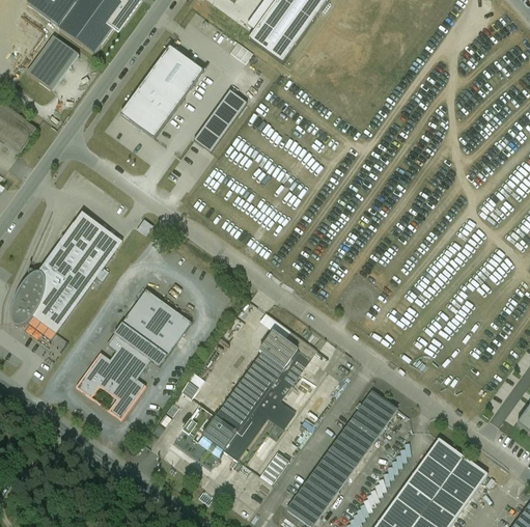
[(29,0),(60,24),(58,27),(94,53),(115,26),(118,28),(139,0),(29,0)]
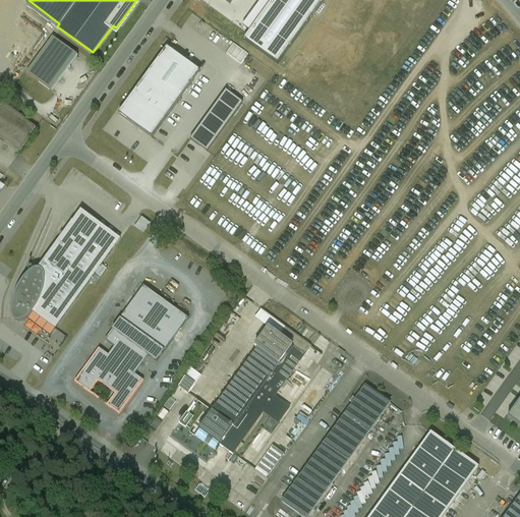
[(257,0),(243,21),(250,26),(244,36),(277,59),(319,0),(257,0)]
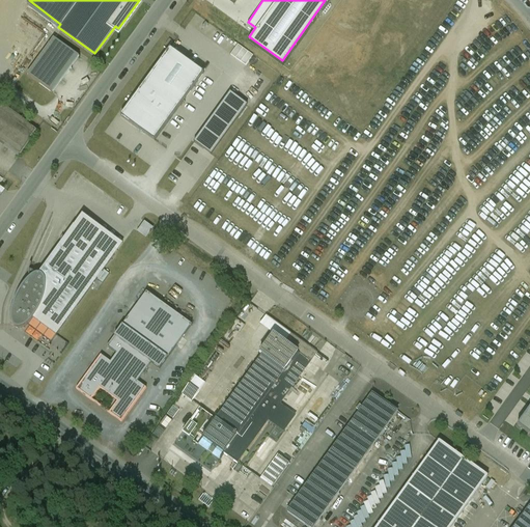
[(78,53),(53,34),(26,71),(51,89),(78,53)]
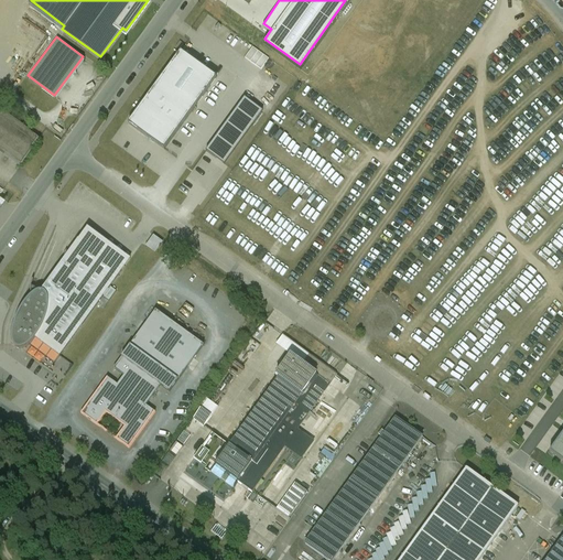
[(180,47),(128,120),(163,146),(216,74),(180,47)]
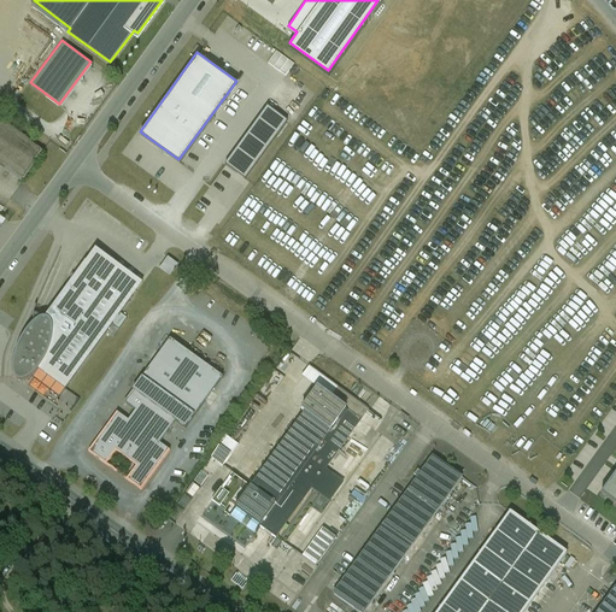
[(286,116),(265,101),(223,159),(242,174),(286,116)]
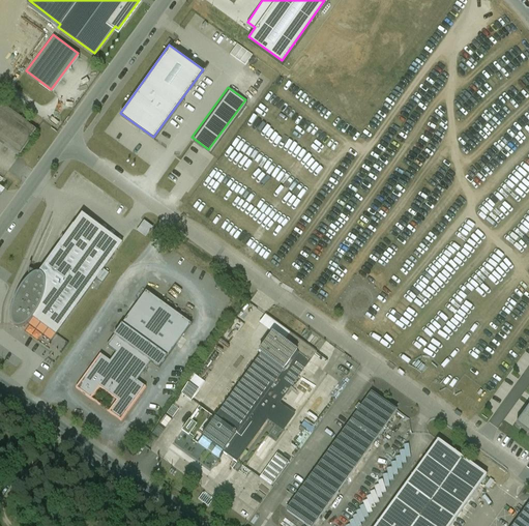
[(35,127),(0,101),(0,139),(18,151),(35,127)]
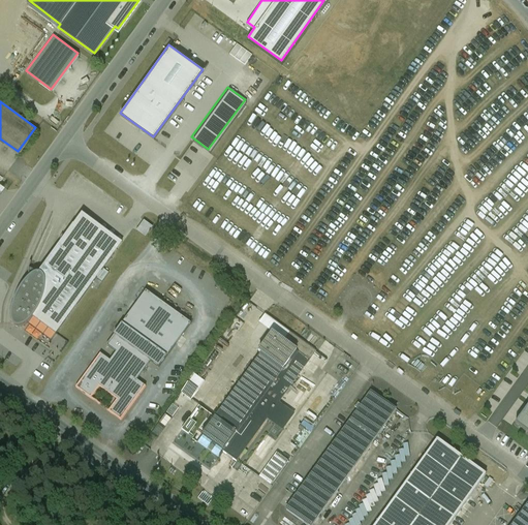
[(81,210),(73,221),(85,229),(85,230),(113,250),(121,239),(81,210)]
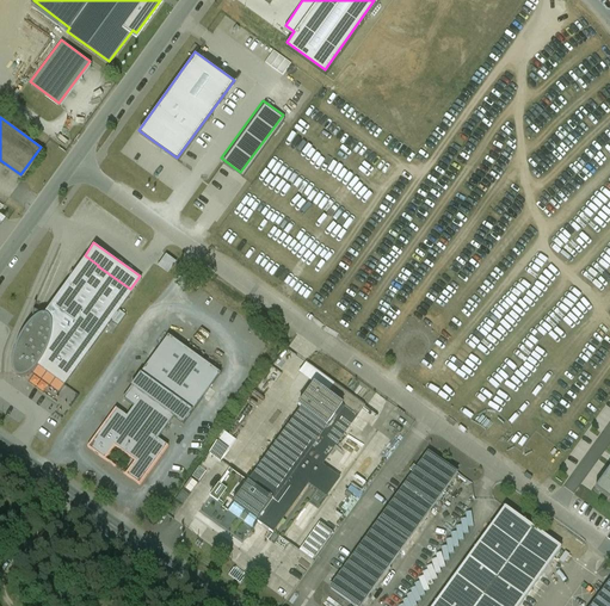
[(165,251),(156,263),(166,270),(174,258),(165,251)]
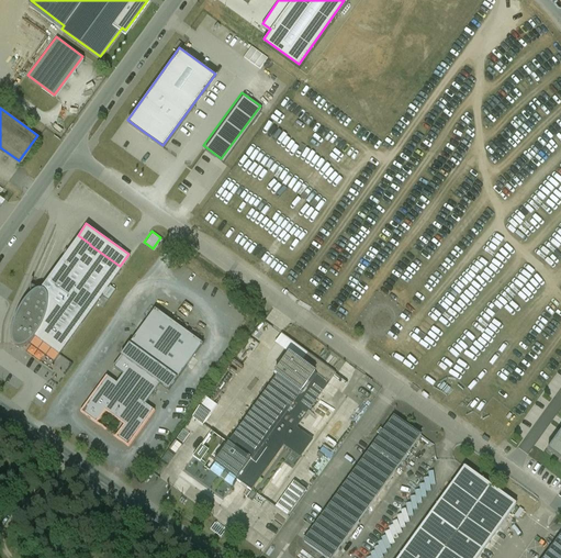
[(30,279),(29,281),(29,285),(30,288),(31,291),(27,294),(24,298),(21,302),(18,309),(14,315),(13,319),(12,317),(10,326),(11,326),(11,330),(11,335),(12,338),(13,342),(15,344),(19,345),(23,344),(26,342),(30,338),(34,334),(58,352),(96,300),(100,293),(120,267),(120,266),(90,245),(90,244),(78,235),(77,235),(68,248),(65,246),(62,253),(63,254),(40,287),(30,282),(31,279),(32,276),(32,275),(30,279)]
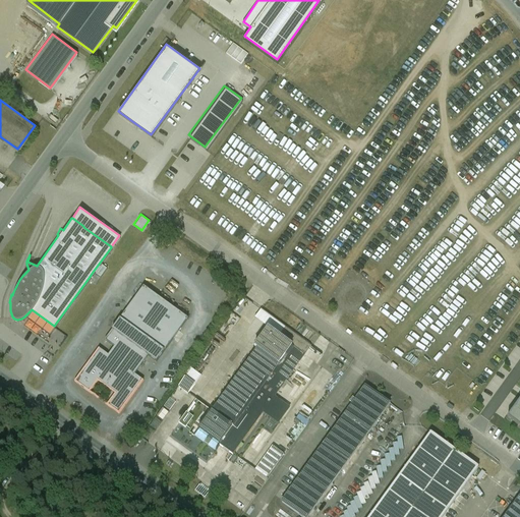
[(187,318),(142,286),(121,317),(166,348),(187,318)]
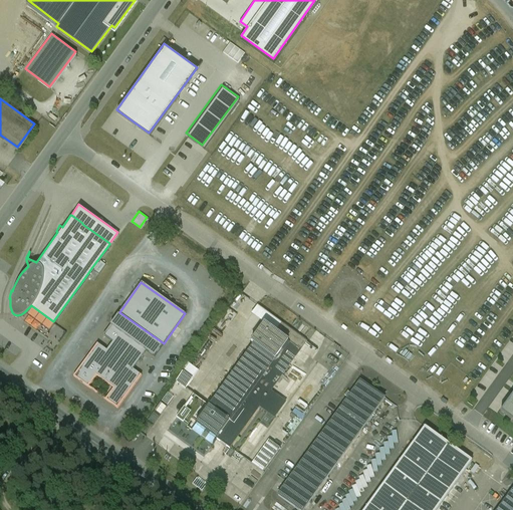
[(96,341),(74,374),(89,385),(96,373),(114,386),(106,397),(118,405),(140,372),(133,367),(144,350),(154,357),(163,344),(117,313),(103,333),(112,339),(106,348),(96,341)]
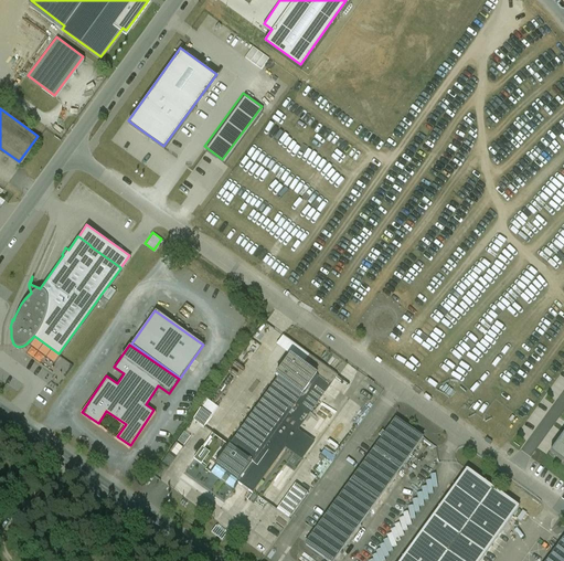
[(276,373),(278,374),(230,443),(252,458),(237,479),(252,489),(285,443),(300,455),(312,438),(296,426),(336,372),(309,352),(302,361),(290,352),(276,373)]
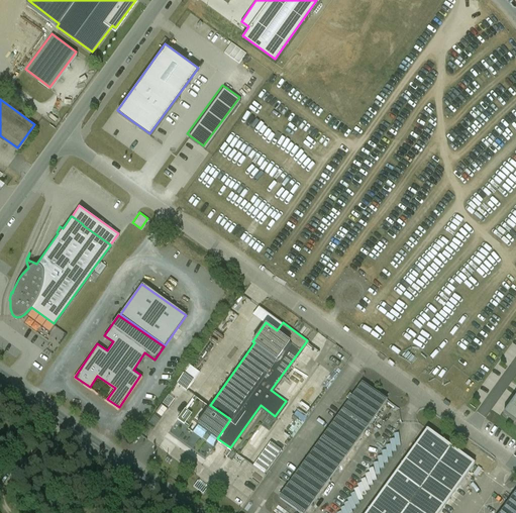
[(190,386),(202,367),(192,361),(180,380),(190,386)]
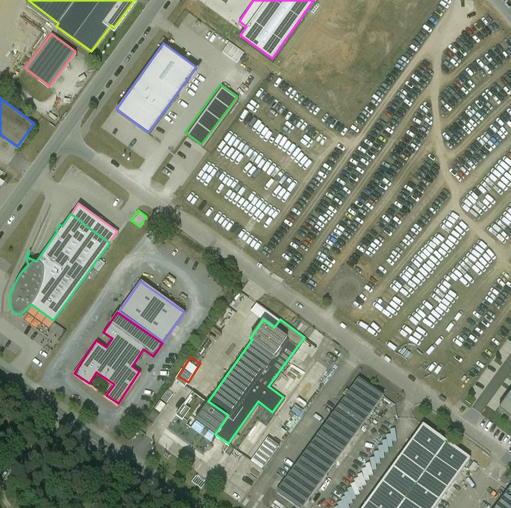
[(382,393),(359,376),(276,490),(300,507),(382,393)]
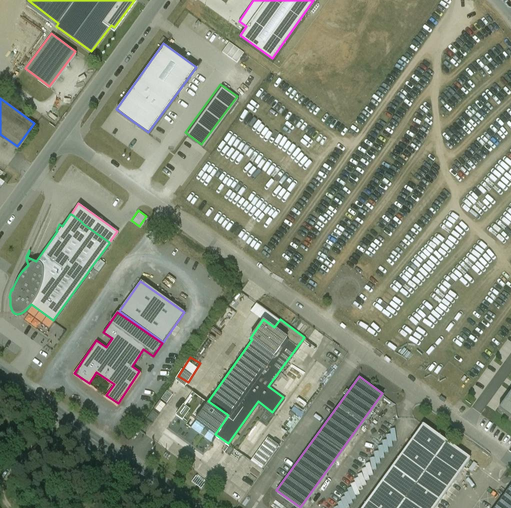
[(510,385),(509,384),(495,403),(510,414),(510,385)]
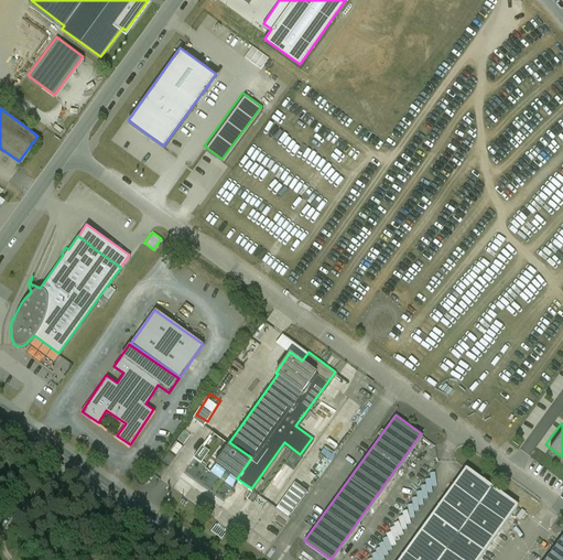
[(205,442),(198,453),(206,458),(213,445),(205,442)]
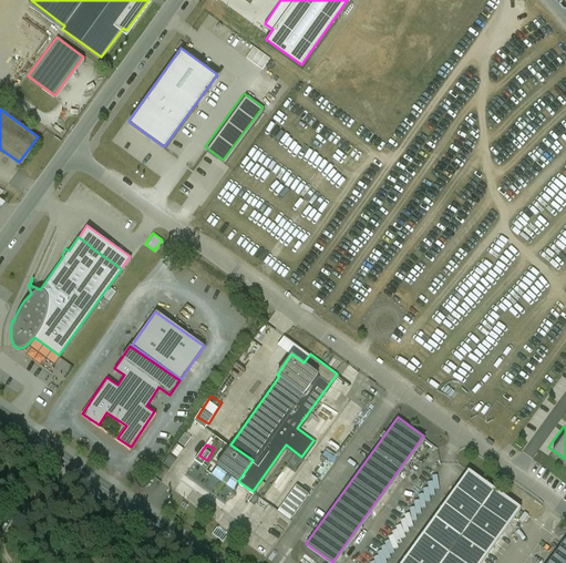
[(477,562),(520,505),(469,468),(399,562),(477,562)]
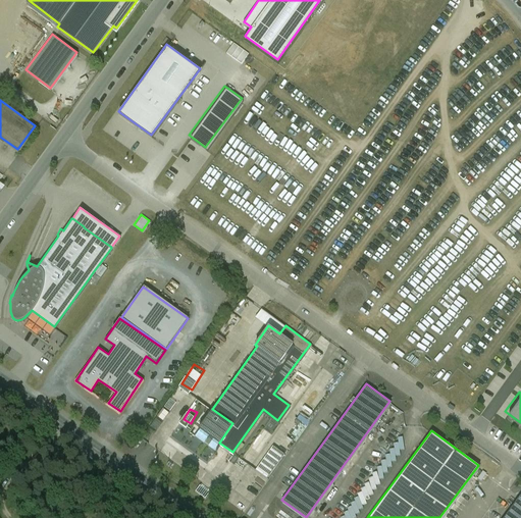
[(520,517),(520,495),(503,517),(520,517)]
